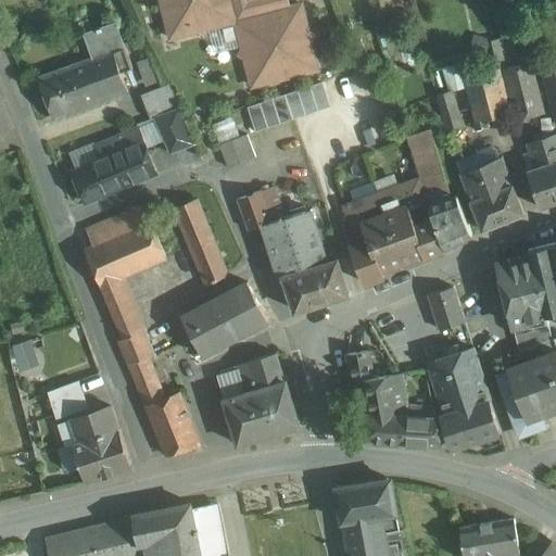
[(160,0),(171,39),(200,32),(205,35),(209,29),(236,22),(242,49),(239,54),(244,58),(252,87),(319,71),(312,41),(315,36),(310,33),(302,3),(290,5),(289,0),(160,0)]
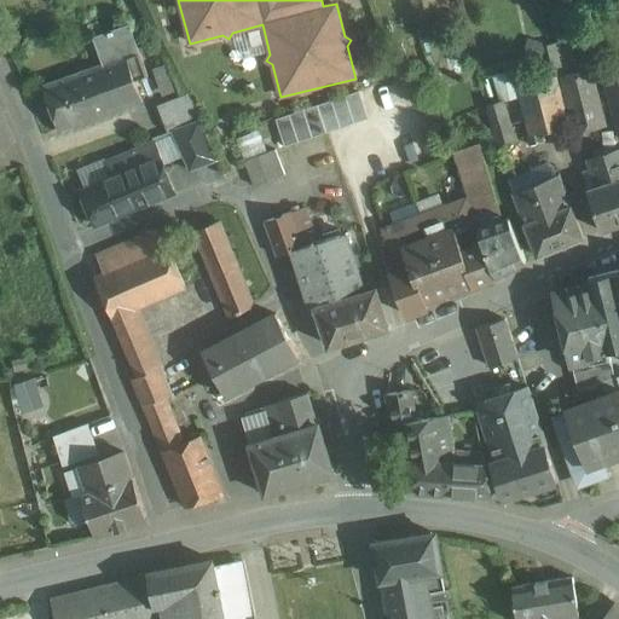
[(84,73),(99,116),(143,100),(136,80),(149,76),(129,23),(93,36),(104,65),(84,73)]
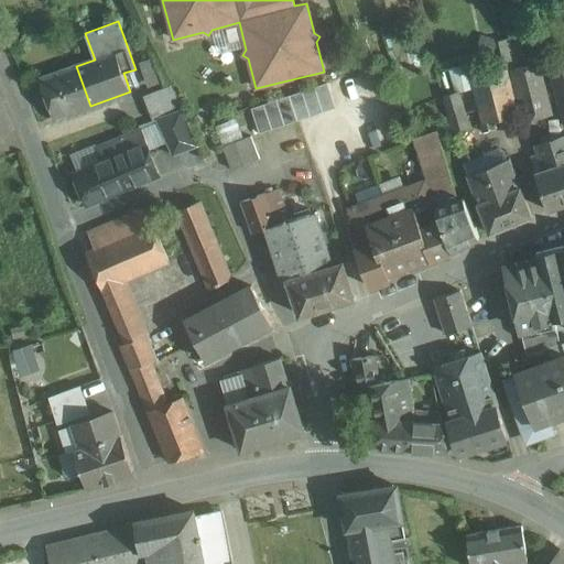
[(519,36),(500,41),(503,54),(506,60),(524,54),(522,45),(531,43),(529,33),(519,35),(519,36)]
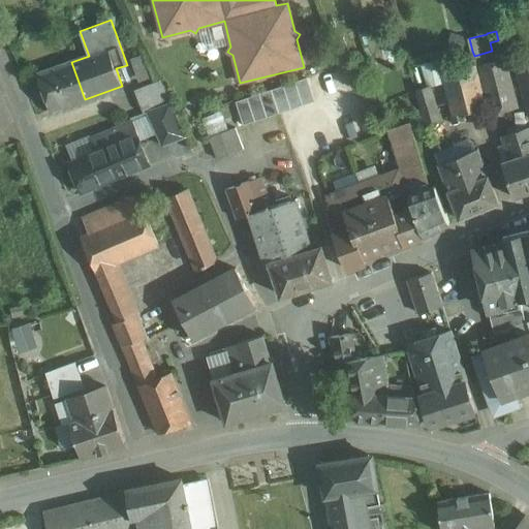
[(323,37),(308,41),(312,57),(328,53),(323,37)]
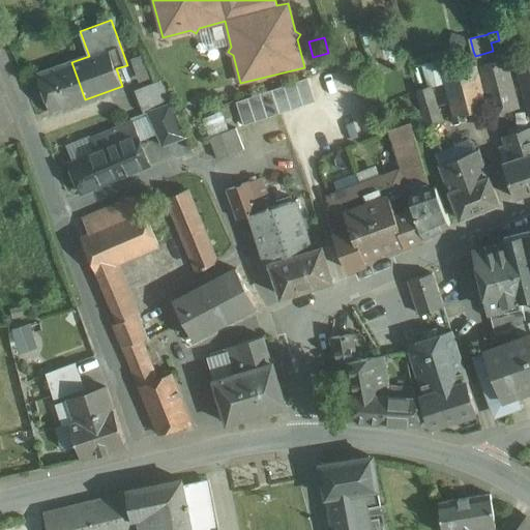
[(326,57),(314,60),(317,70),(329,67),(326,57)]
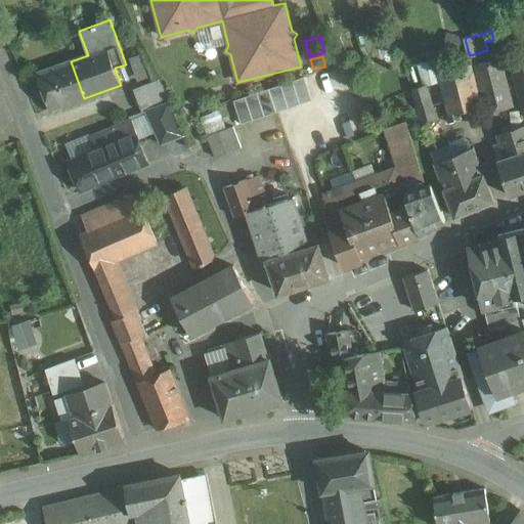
[(523,56),(511,60),(523,108),(523,56)]
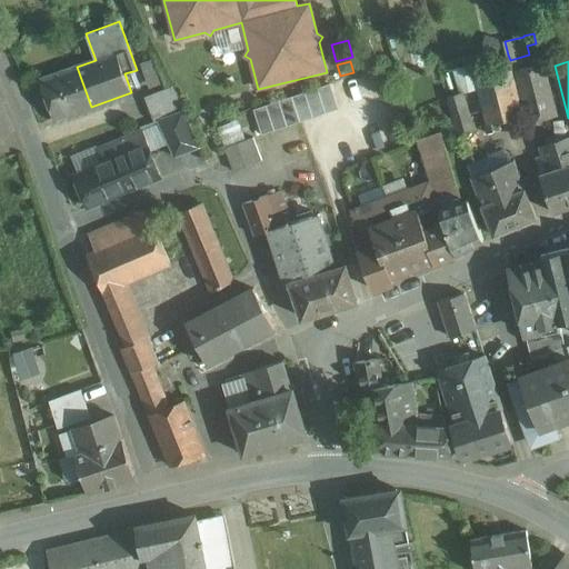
[(545,62),(516,70),(529,122),(557,116),(545,62)]
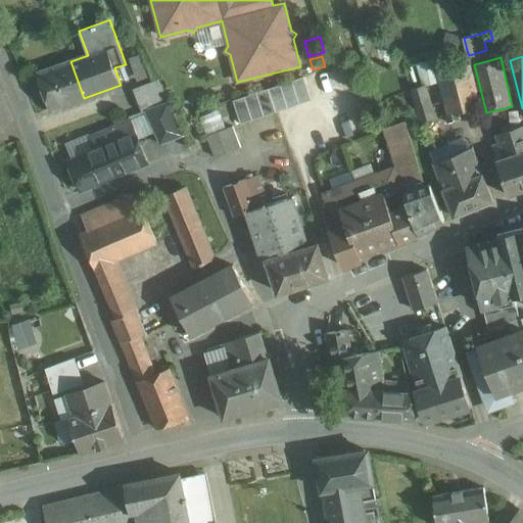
[(416,63),(421,85),(440,80),(437,69),(435,58),(416,63)]
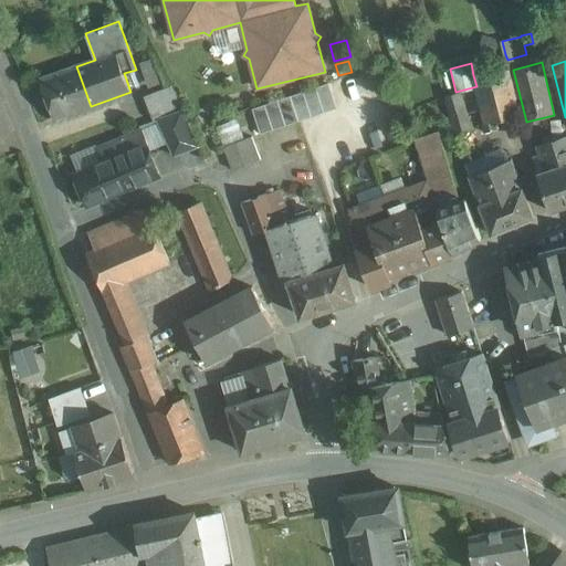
[(91,106),(76,66),(40,79),(54,118),(91,106)]
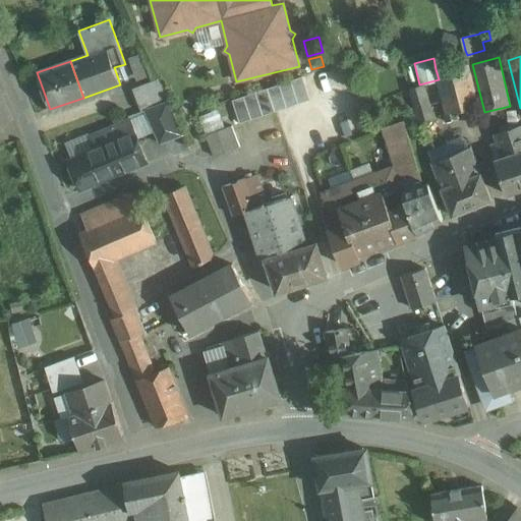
[(469,61),(436,69),(439,79),(447,113),(479,105),(469,61)]
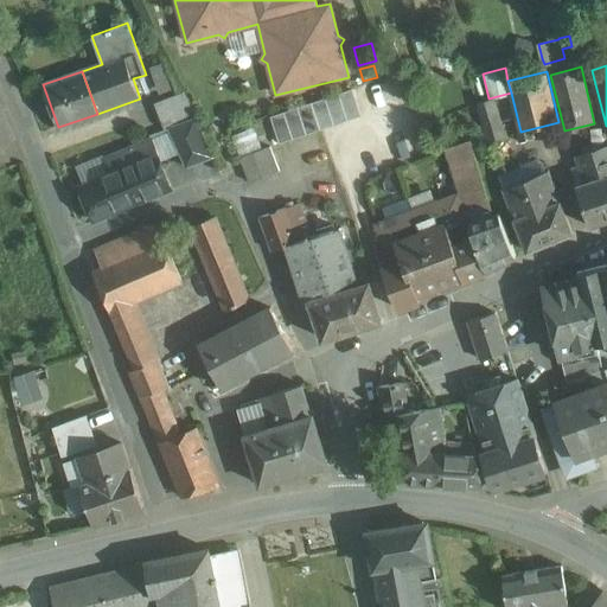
[(352,89),(339,94),(347,121),(362,116),(352,89)]
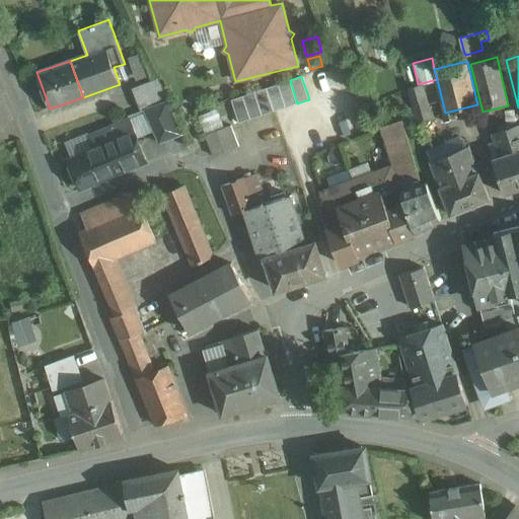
[(158,78),(133,88),(142,112),(145,109),(167,101),(158,78)]
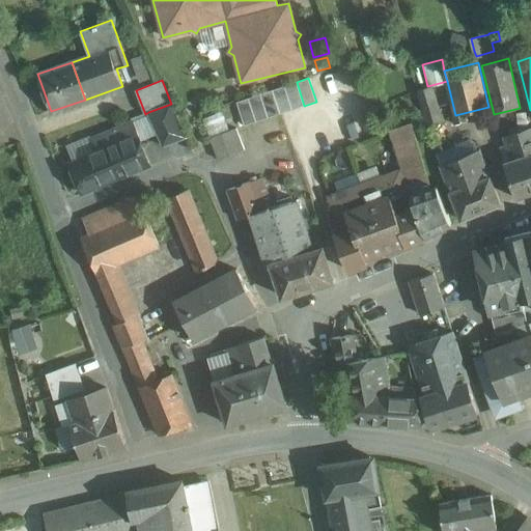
[(297,82),(284,86),(292,110),(304,106),(297,82)]
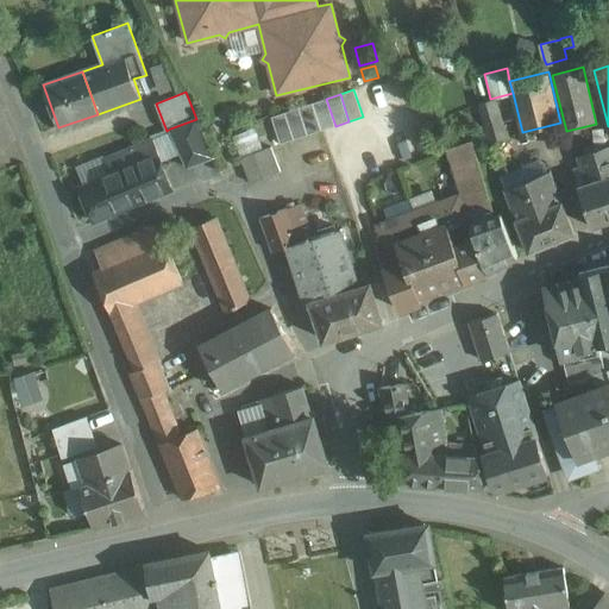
[(326,99),(313,104),(322,131),(336,126),(326,99)]
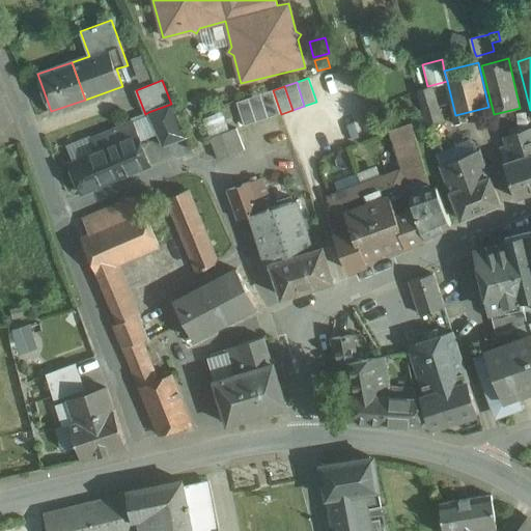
[(431,86),(417,90),(428,123),(442,120),(431,86)]
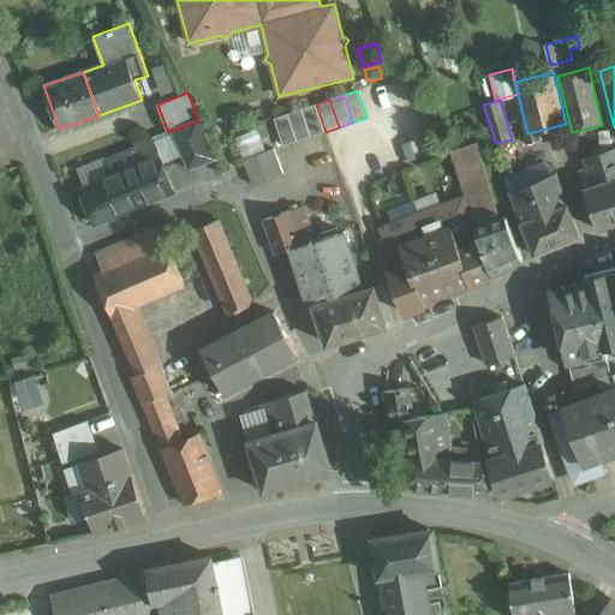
[(315,105),(302,109),(311,137),(324,132),(315,105)]
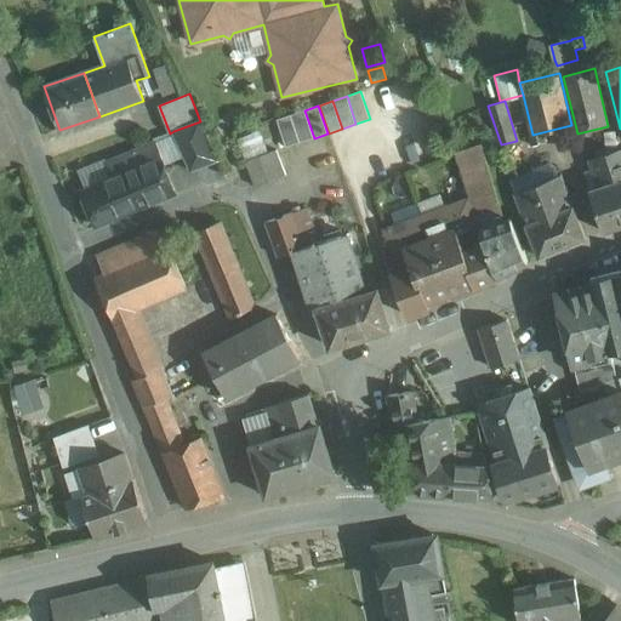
[(0,110),(0,147),(13,142),(0,110)]
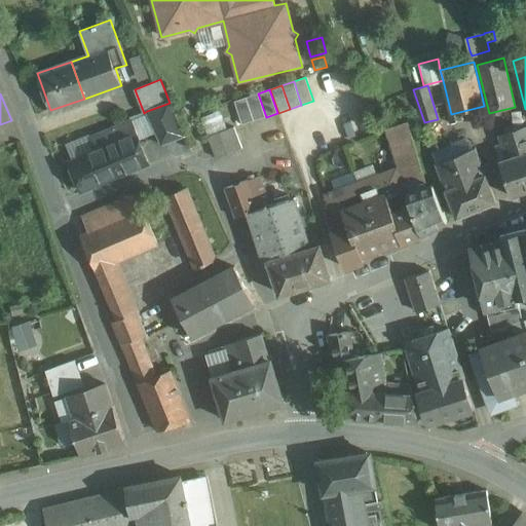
[(258,94),(247,98),(254,121),(266,117),(258,94)]
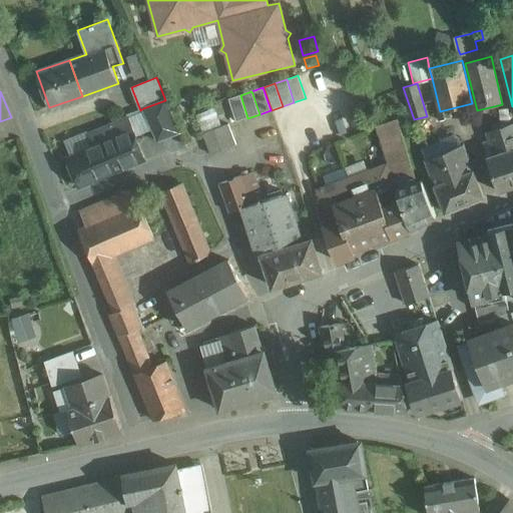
[(240,95),(228,99),(236,122),(247,118),(240,95)]
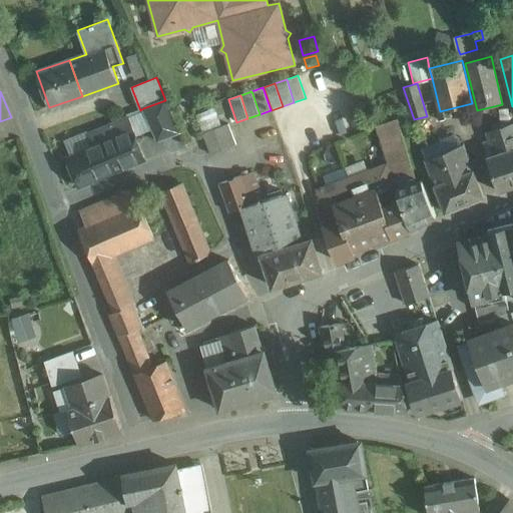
[(165,100),(143,108),(157,142),(179,133),(165,100)]
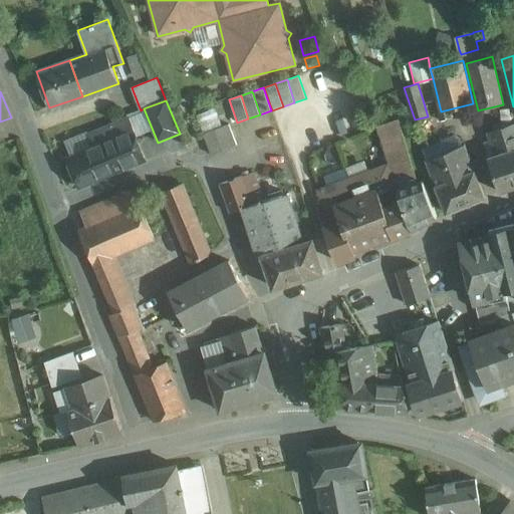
[(126,117),(87,134),(93,147),(97,145),(133,131),(126,117)]
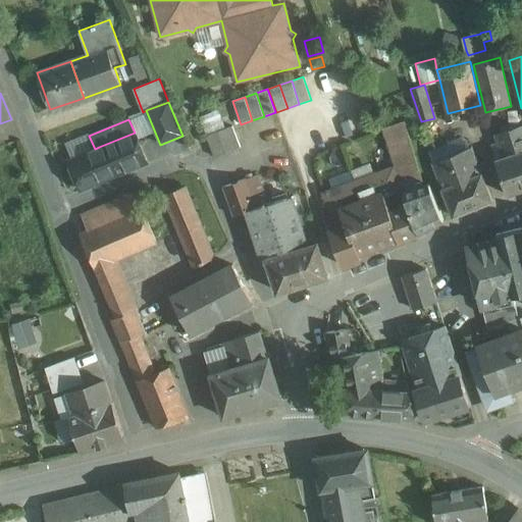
[(416,163),(403,121),(383,127),(397,169),(416,163)]
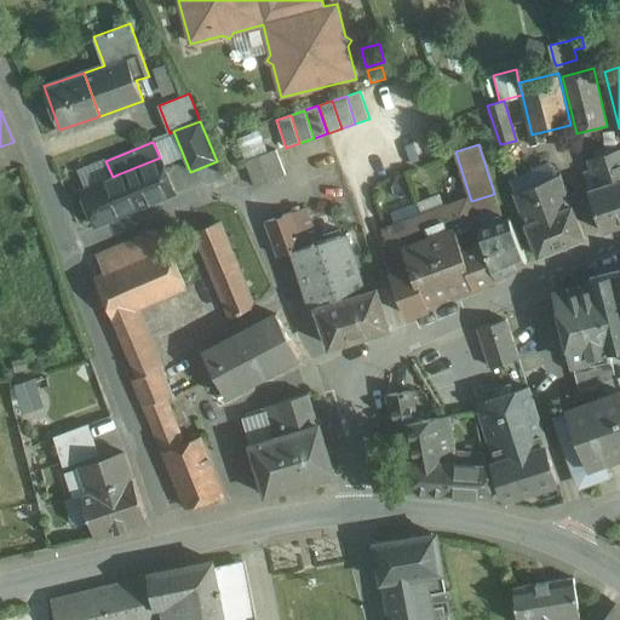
[(619,148),(607,154),(619,193),(619,148)]
